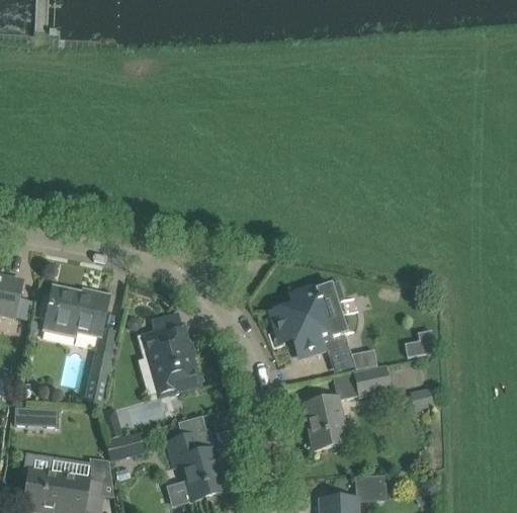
[(0,312),(13,316),(17,295),(20,279),(0,274),(0,312)]
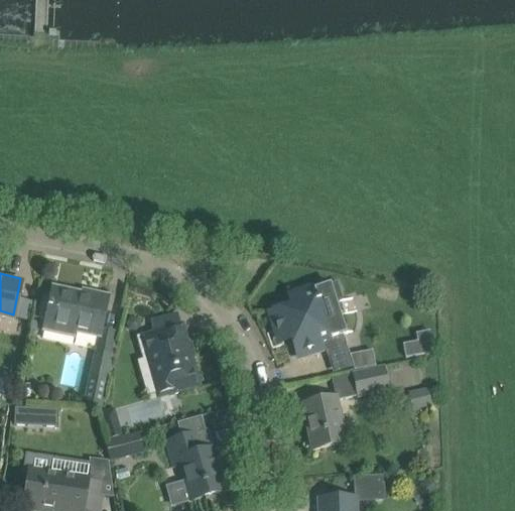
[(297,354),(316,347),(322,346),(318,338),(346,329),(330,279),(289,293),(292,302),(271,309),(279,333),(289,330),(297,354)]
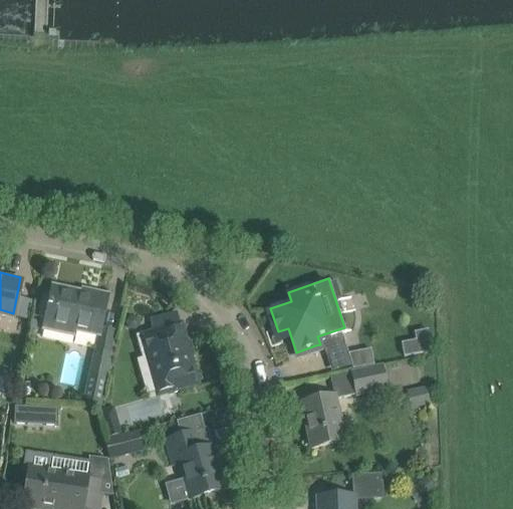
[(114,326),(112,326),(99,323),(105,295),(51,284),(41,326),(72,333),(74,326),(96,331),(82,392),(71,390),(69,399),(97,405),(110,350),(109,350),(114,326)]
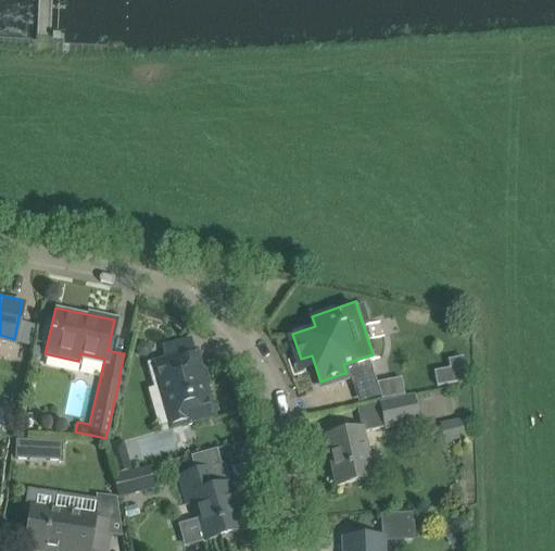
[(153,383),(146,385),(155,418),(171,414),(172,418),(187,414),(207,409),(192,353),(187,335),(161,342),(164,353),(147,359),(153,383)]
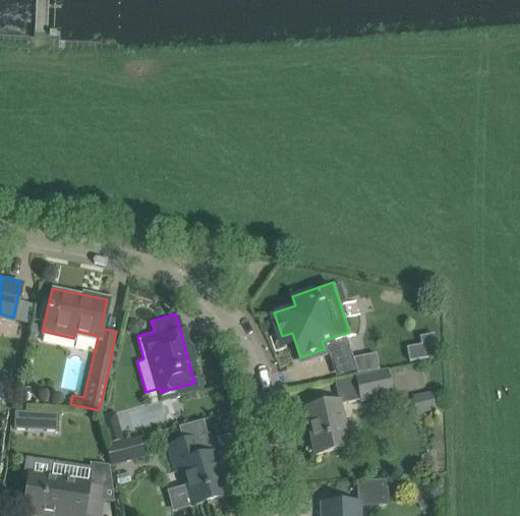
[(356,375),(362,400),(392,393),(386,367),(356,375)]
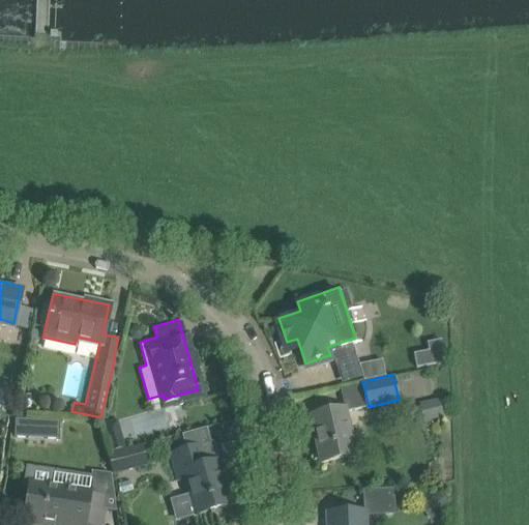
[(0,402),(8,403),(10,381),(0,380),(0,402)]
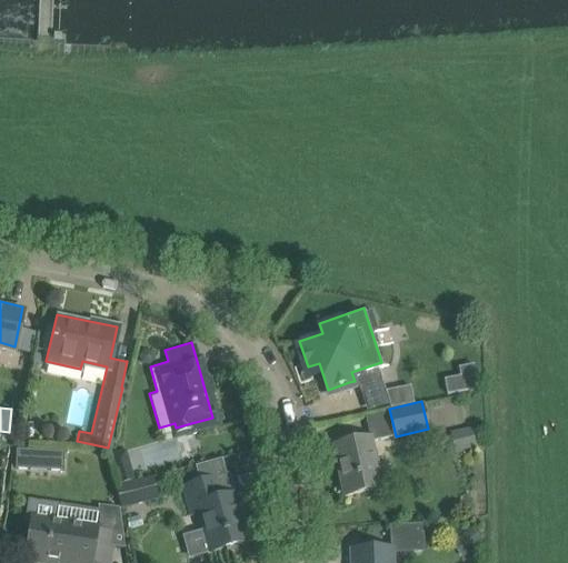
[(18,426),(19,435),(25,440),(33,439),(39,433),(38,425),(32,420),(23,420),(18,426)]
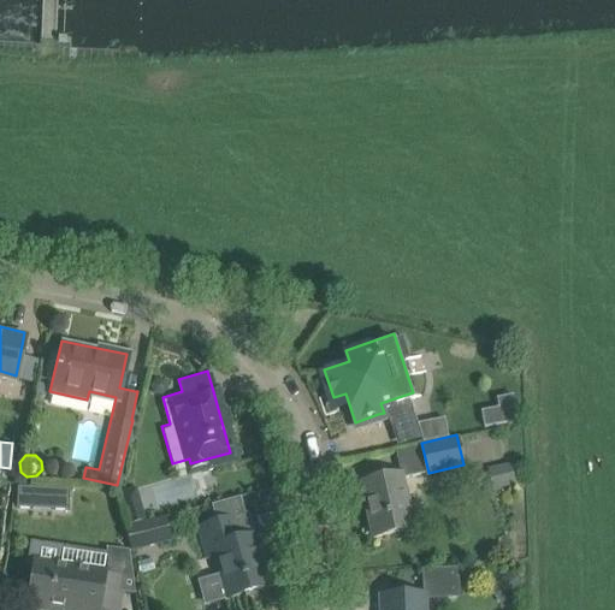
[(492,466),(496,483),(518,479),(514,461),(492,466)]
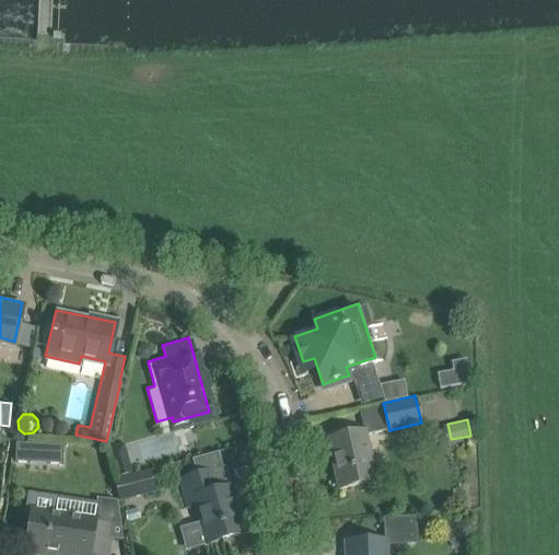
[(338,485),(360,480),(374,477),(363,428),(328,436),(338,485)]
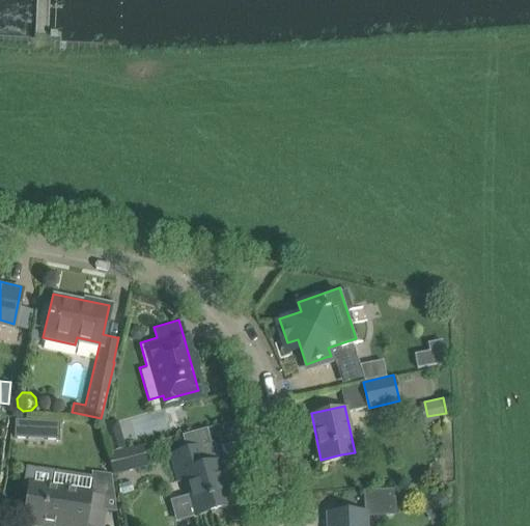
[(12,416),(12,433),(26,434),(27,417),(12,416)]
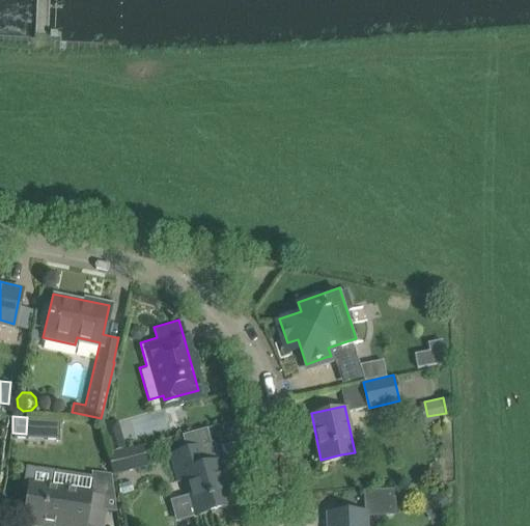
[(116,417),(100,421),(107,450),(123,446),(116,417)]
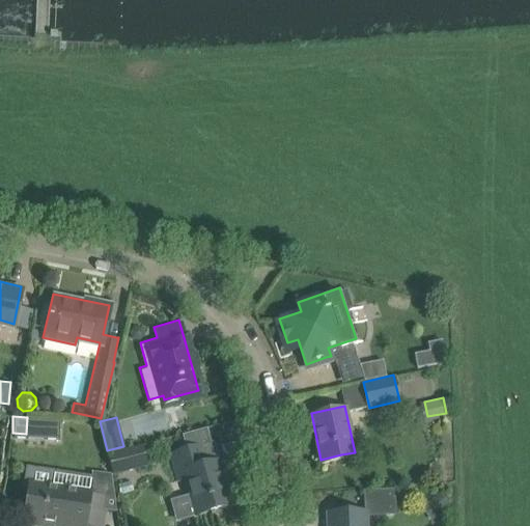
[(44,418),(43,435),(57,435),(58,418),(44,418)]
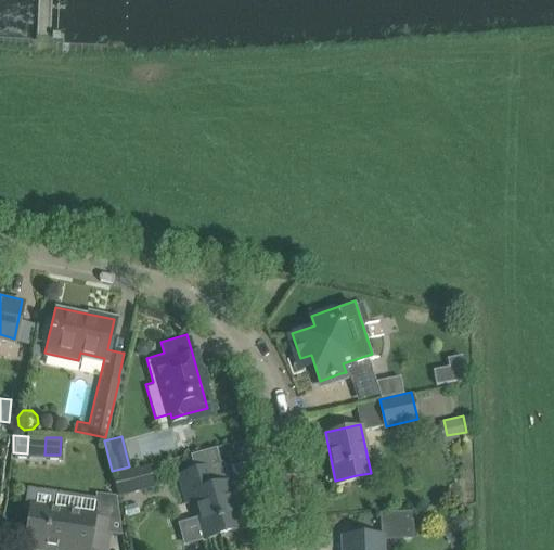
[(112,471),(118,493),(154,483),(147,461),(129,467),(112,471)]
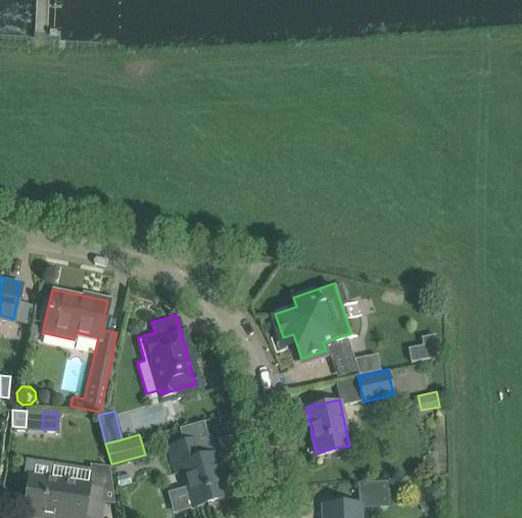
[(182,467),(187,484),(192,504),(227,495),(215,451),(199,456),(194,436),(167,444),(174,470),(182,467)]
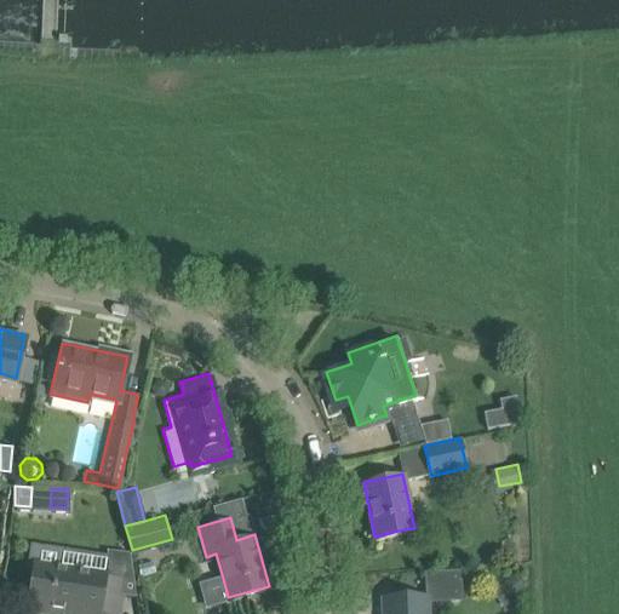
[(107,546),(105,556),(35,545),(29,584),(27,607),(73,613),(97,613),(102,589),(122,591),(124,577),(132,578),(129,550),(107,546)]
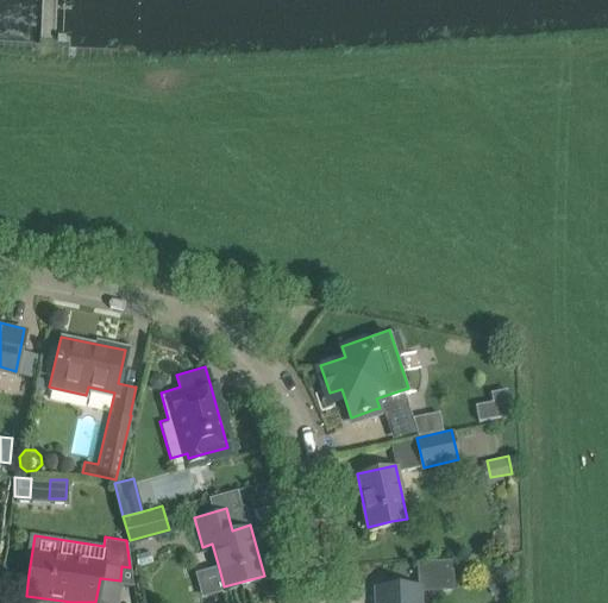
[(419,602),(419,588),(453,586),(452,566),(451,566),(450,557),(417,559),(418,584),(375,585),(375,602),(419,602)]
